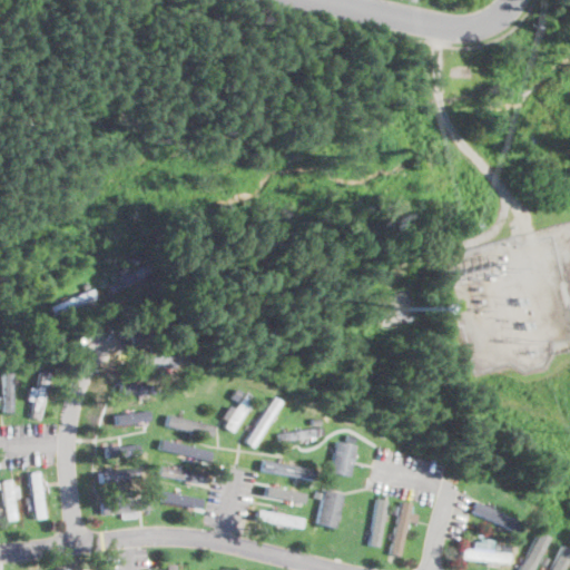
[(140,259),(135,263),(131,256),(138,254),(140,259)]
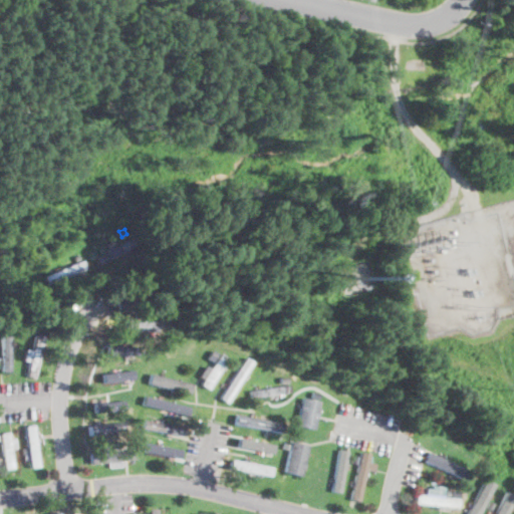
[(137,245),(101,266),(96,258),(132,238),(137,245)]
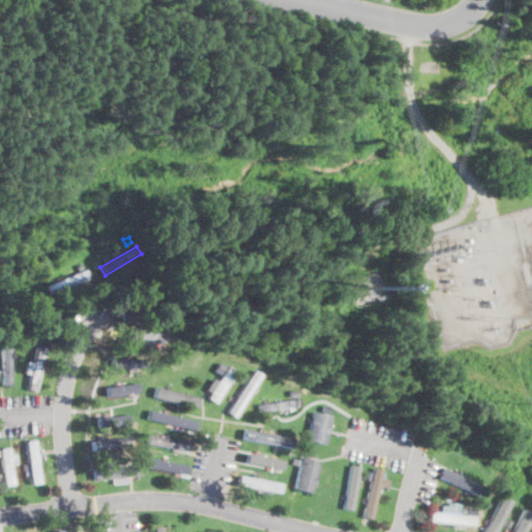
[(88,277),(48,295),(45,287),(85,269),(88,277)]
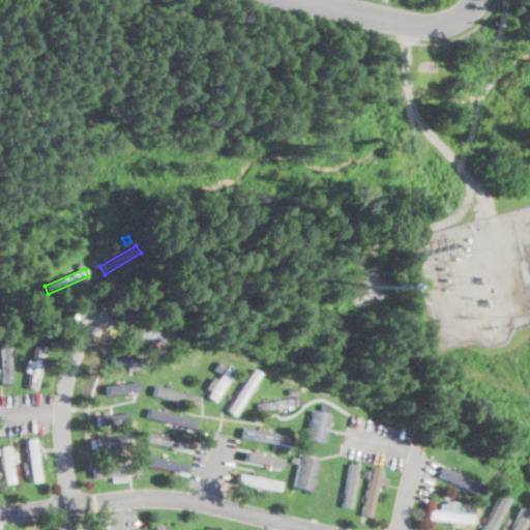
[(148,302),(149,308),(141,312),(140,305),(110,315),(108,307),(153,292),(156,299),(148,302)]
